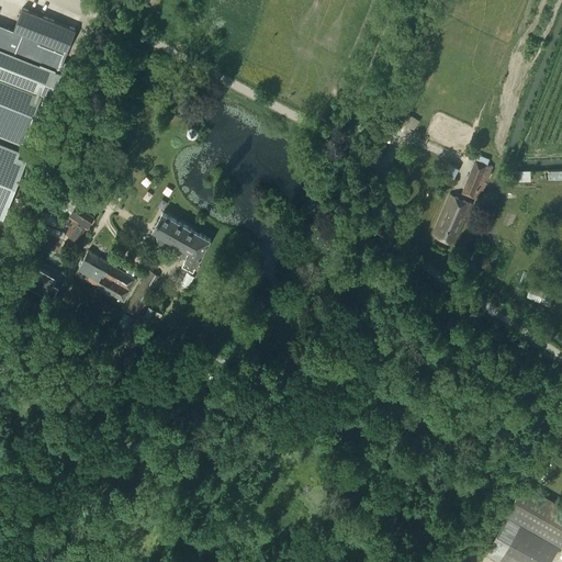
[(13,30),(0,24),(0,215),(4,217),(26,161),(18,157),(21,148),(43,93),(55,98),(58,89),(63,90),(68,76),(65,74),(69,65),(63,62),(75,31),(22,9),(13,30)]
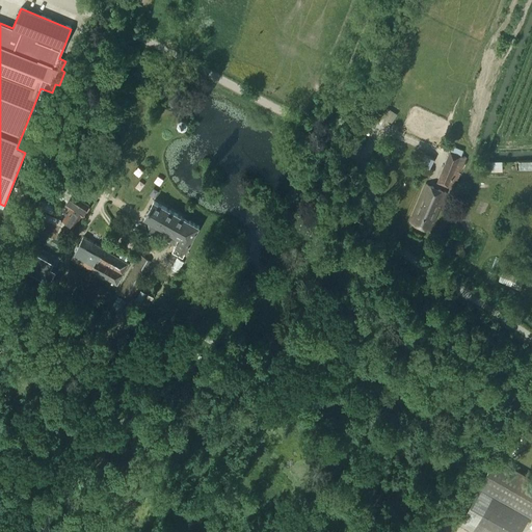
[(388,107),(382,115),(393,122),(398,113),(388,107)]
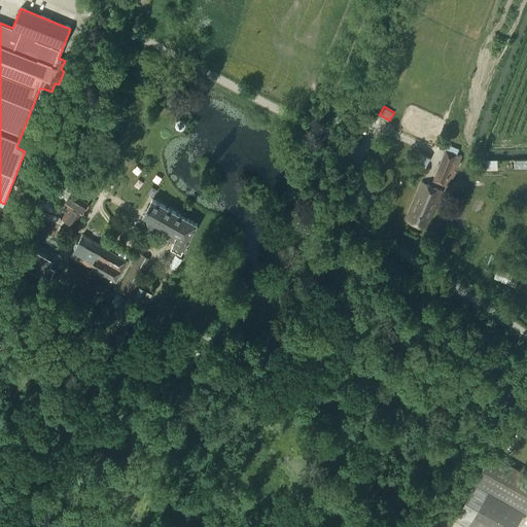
[(450,186),(462,155),(446,149),(433,179),(450,186)]
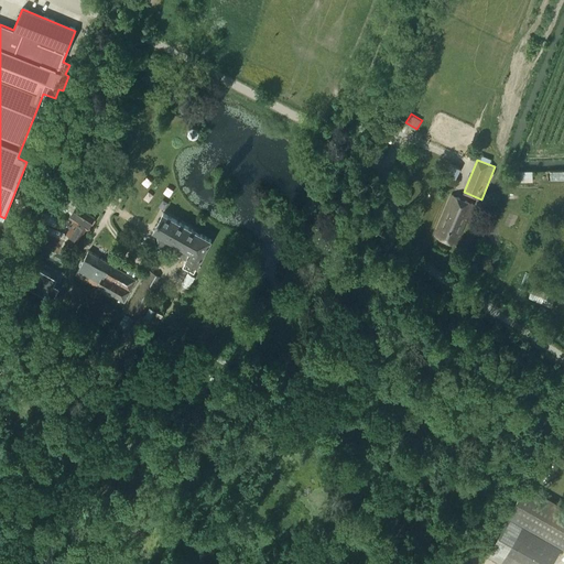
[(456,176),(461,167),(452,163),(447,172),(456,176)]
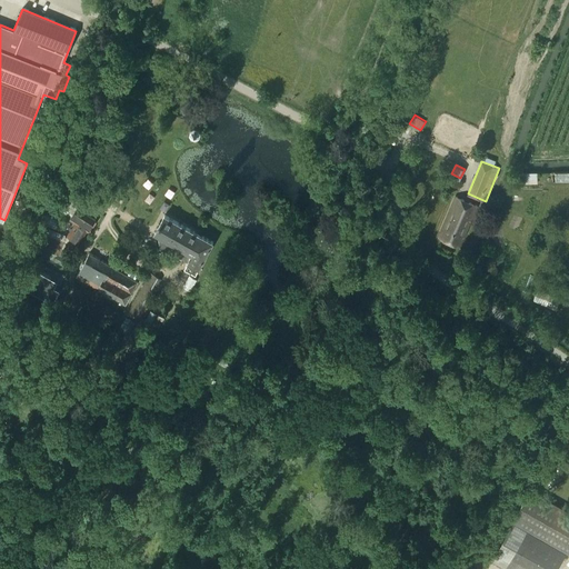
[(538,182),(538,171),(526,171),(526,182),(538,182)]
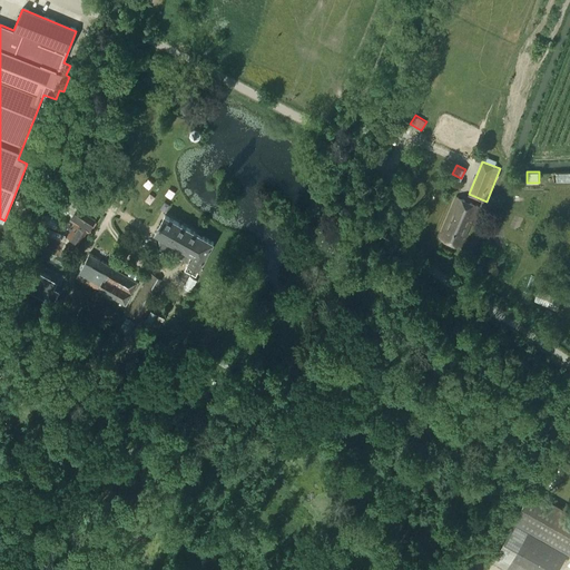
[(569,172),(556,173),(557,183),(569,182),(569,172)]
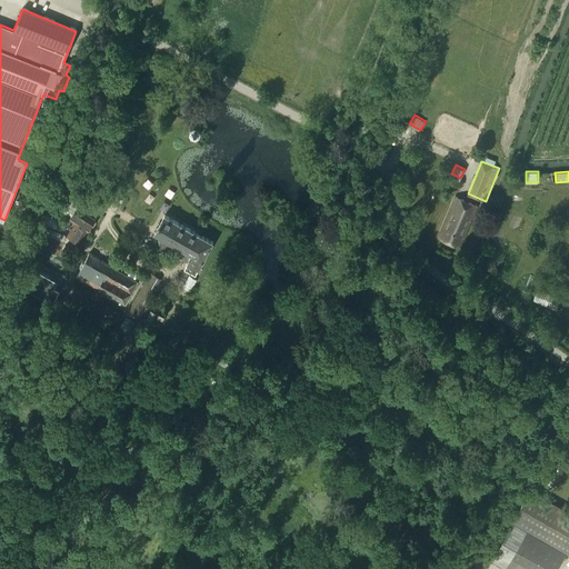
[(460,246),(477,206),(457,197),(439,237),(460,246)]
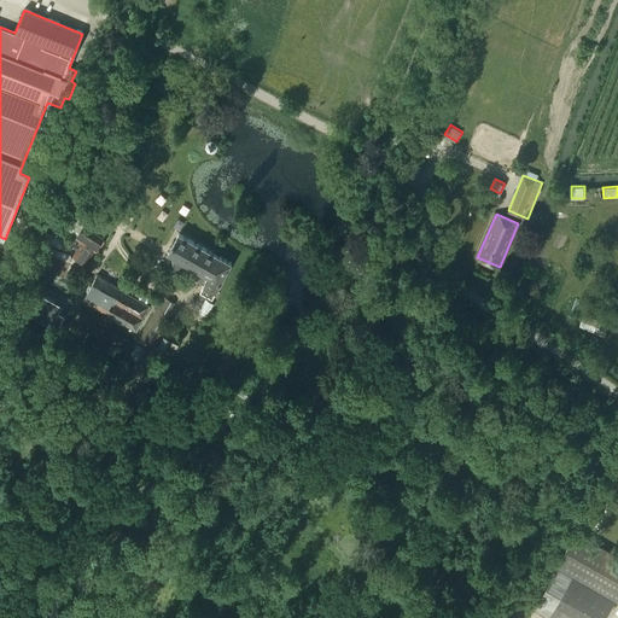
[(103,239),(82,226),(75,239),(81,243),(73,256),(85,264),(94,251),(95,251),(103,239)]
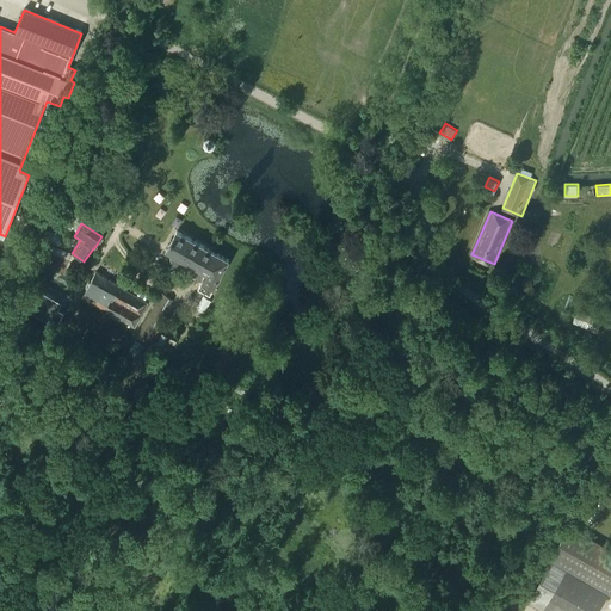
[(178,257),(172,267),(181,273),(187,263),(195,266),(198,260),(207,265),(214,252),(177,230),(166,251),(178,257)]
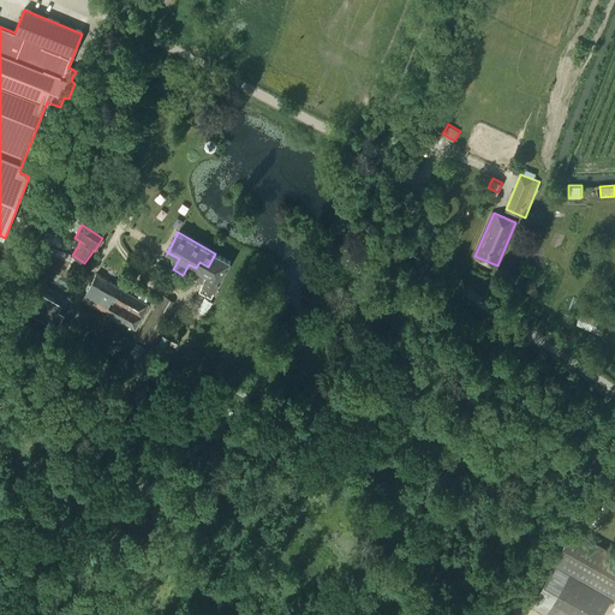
[(196,268),(191,276),(204,282),(199,290),(212,297),(231,262),(215,254),(208,267),(199,262),(196,268)]
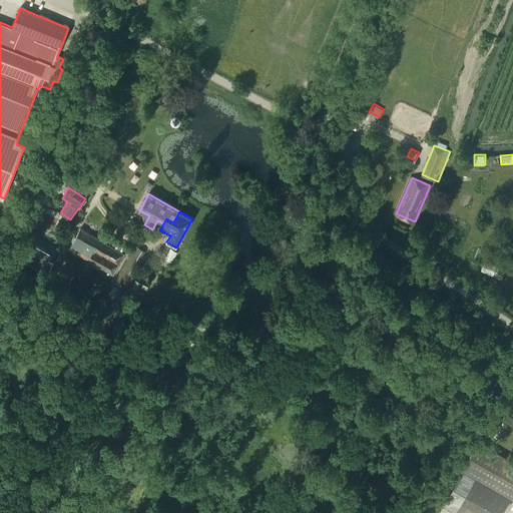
[(94,249),(100,239),(80,228),(69,248),(87,259),(93,248),(94,249)]
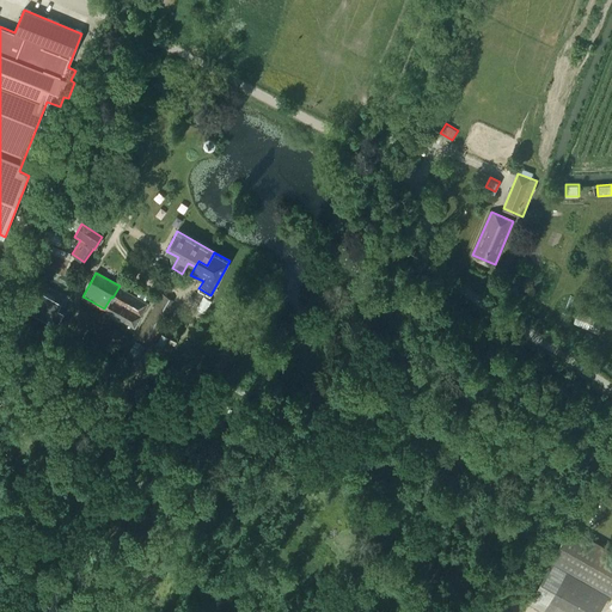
[(71,289),(74,282),(61,275),(57,282),(71,289)]
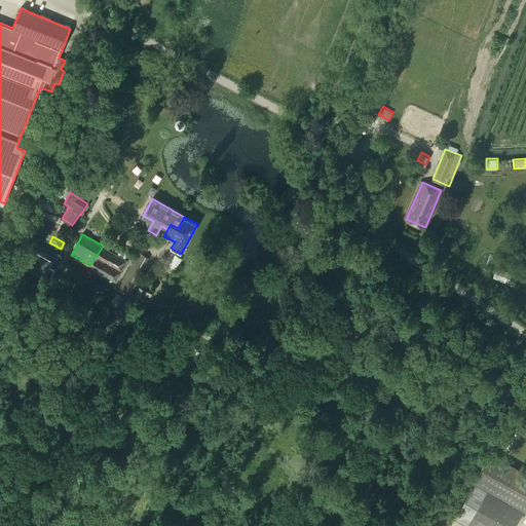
[(127,259),(103,246),(97,256),(96,255),(89,265),(115,280),(127,259)]
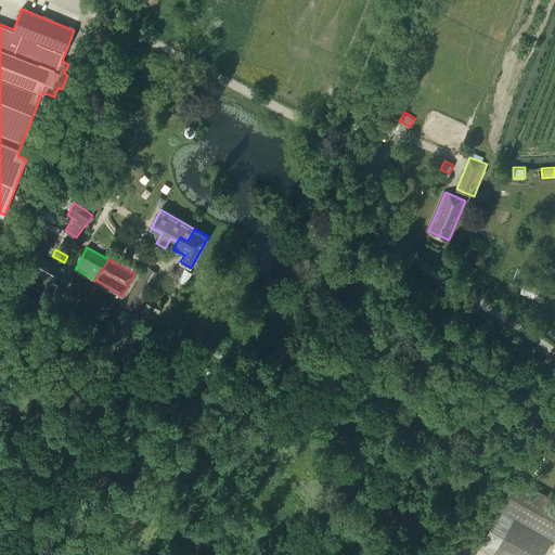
[(28,281),(52,294),(59,282),(53,280),(56,273),(38,263),(28,281)]
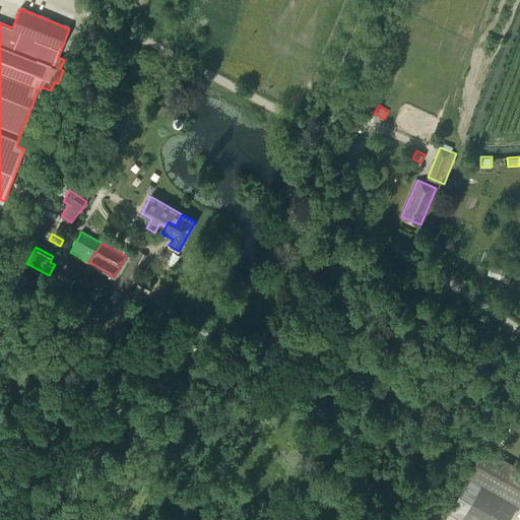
[(126,289),(146,254),(137,250),(118,284),(126,289)]
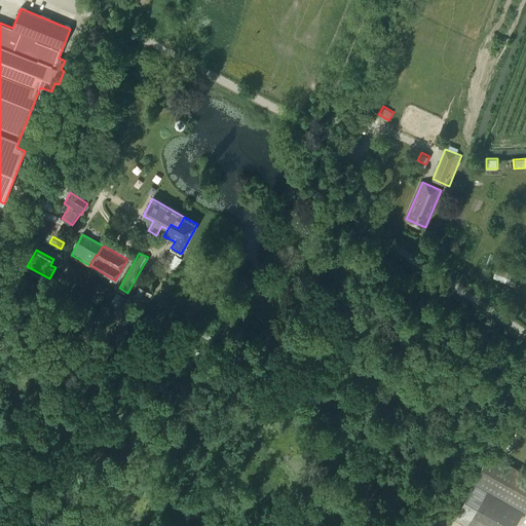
[(171,264),(177,267),(182,258),(176,255),(171,264)]
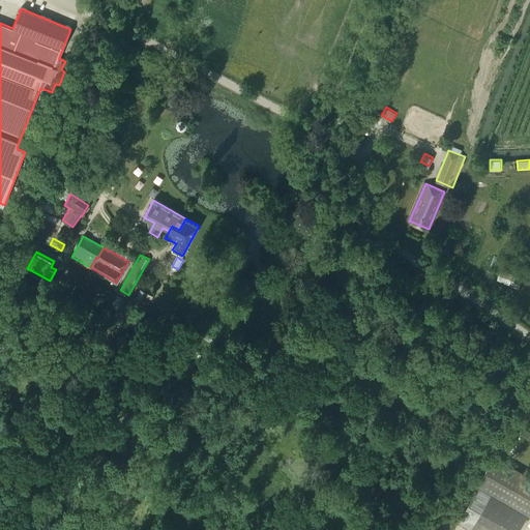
[(518,289),(522,280),(502,270),(497,280),(518,289)]
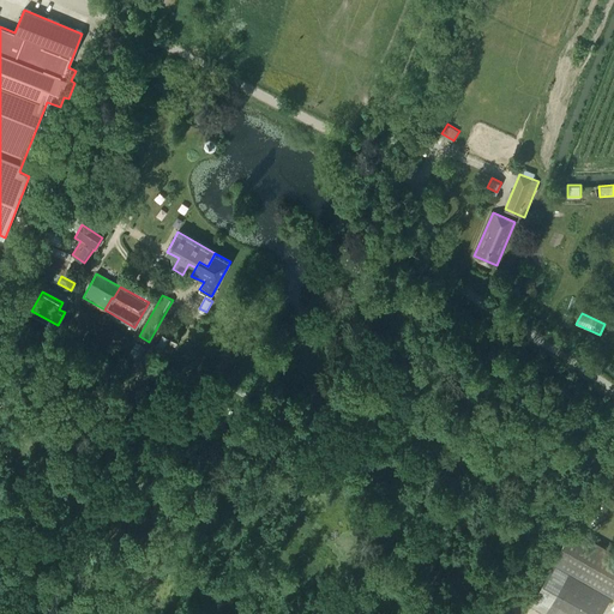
[(162,351),(169,339),(162,336),(155,348),(162,351)]
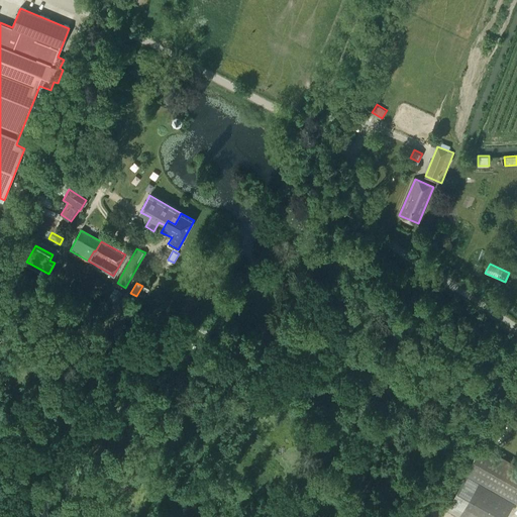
[(116,307),(113,312),(125,318),(127,313),(116,307)]
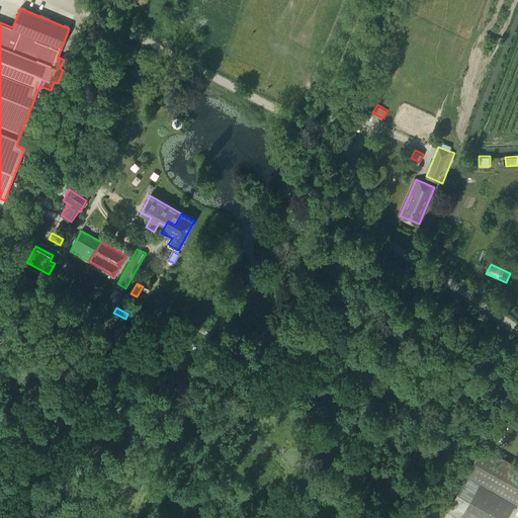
[(517,503),(517,465),(483,445),(466,473),(517,503)]
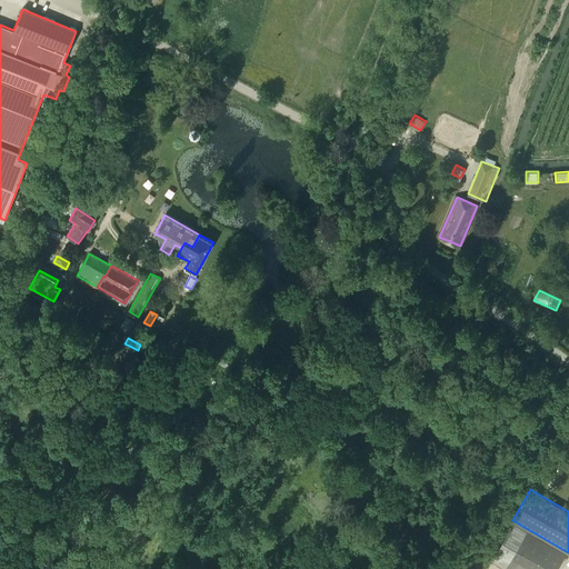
[(556,568),(565,553),(527,531),(511,521),(490,558),(508,568),(556,568)]
